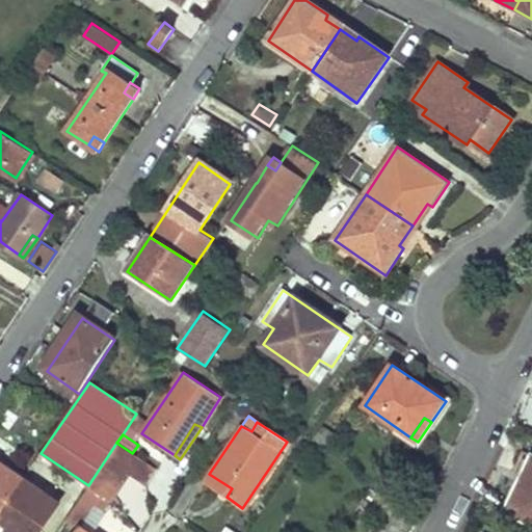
[(116,443),(88,485),(110,500),(139,457),(132,453),(116,443)]
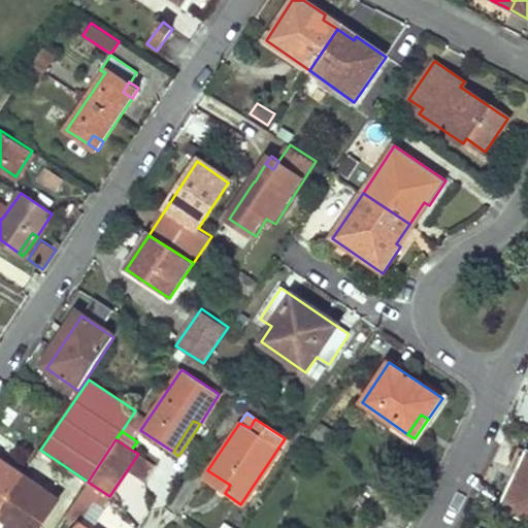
[(527,453),(502,507),(527,519),(527,453)]
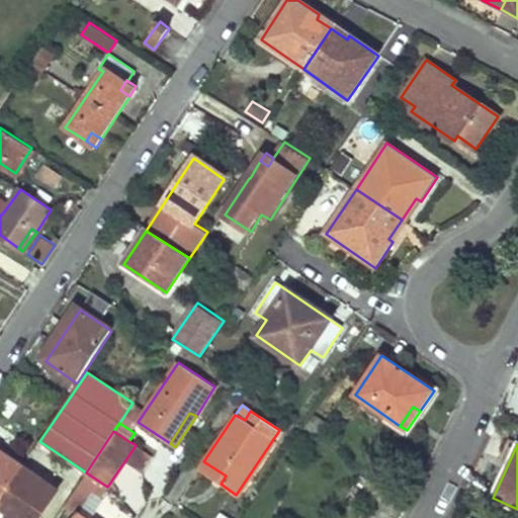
[(0,451),(0,497),(21,466),(0,451)]
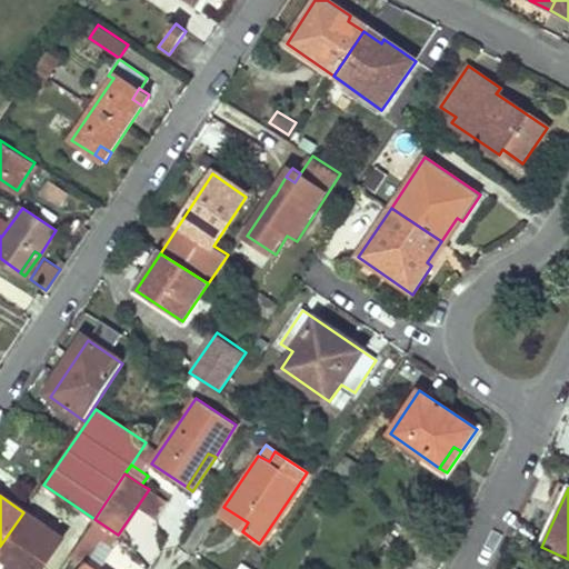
[(223,507),(219,515),(242,531),(248,522),(223,507)]
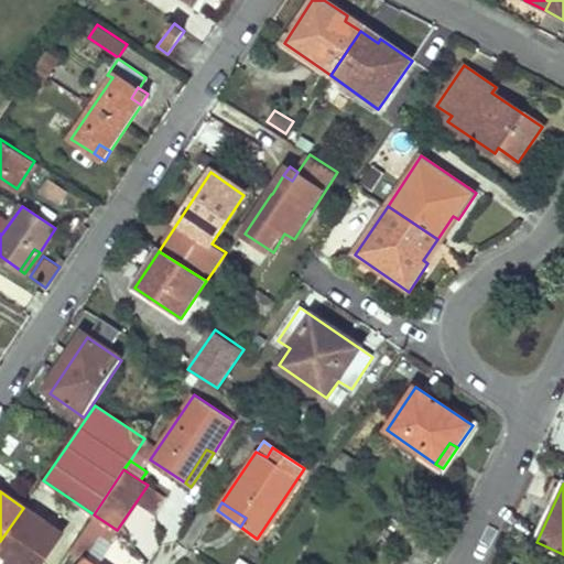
[(23,508),(0,541),(0,557),(9,563),(41,563),(62,533),(23,508)]
